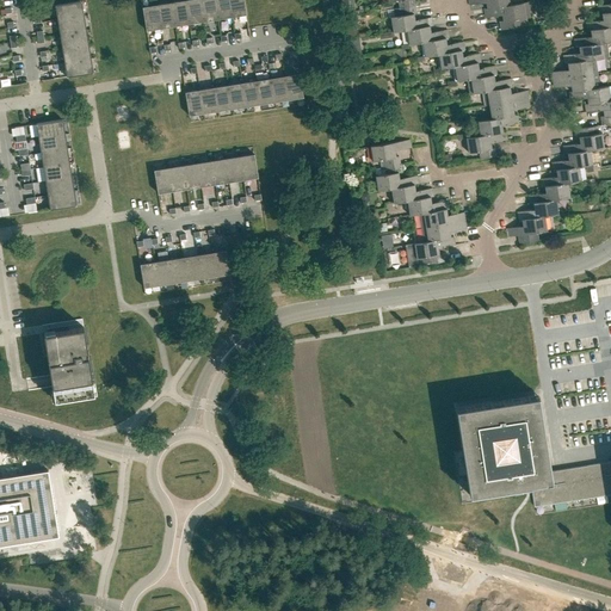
[(171,2),(174,26),(189,24),(185,0),(171,2)]
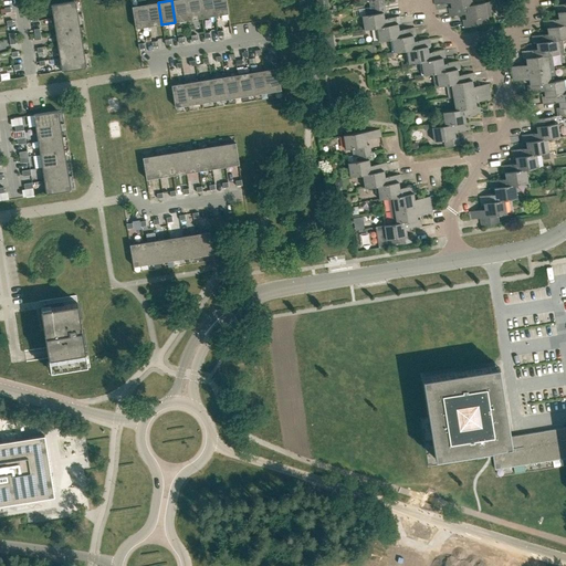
[(173,0),(171,0),(175,22),(188,20),(185,0),(173,0)]
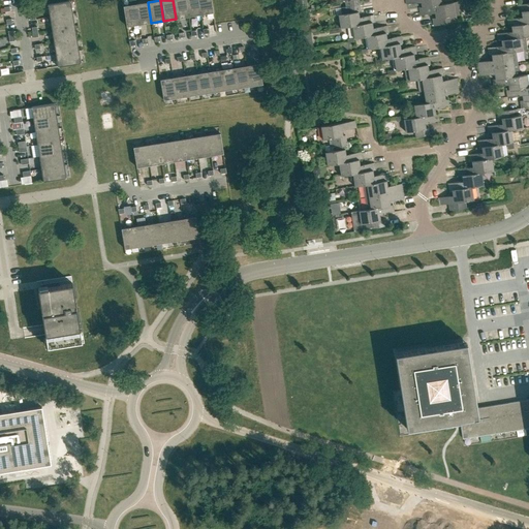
[(173,0),(176,19),(188,17),(185,0),(173,0)]
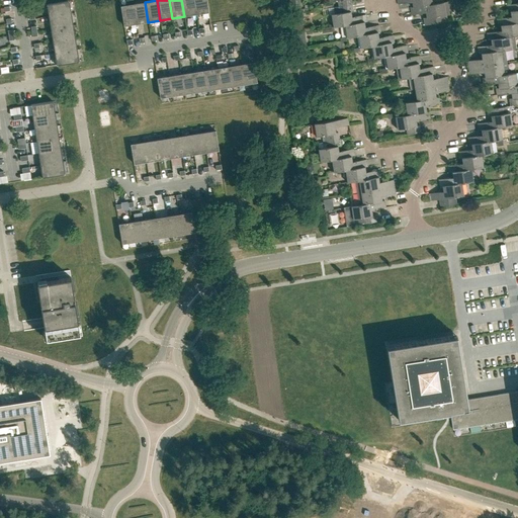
[(181,0),(184,16),(196,14),(193,0),(181,0)]
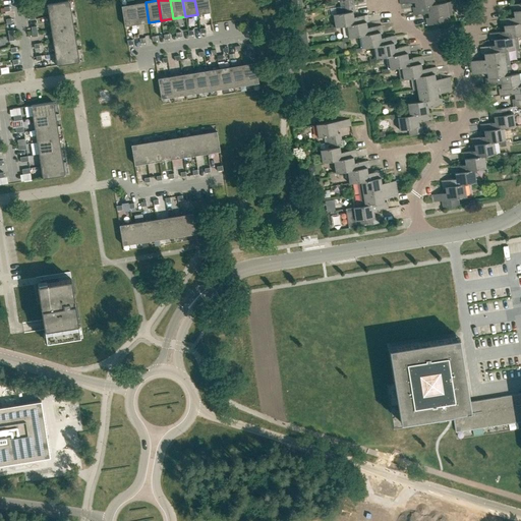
[(194,0),(197,14),(210,12),(208,0),(194,0)]
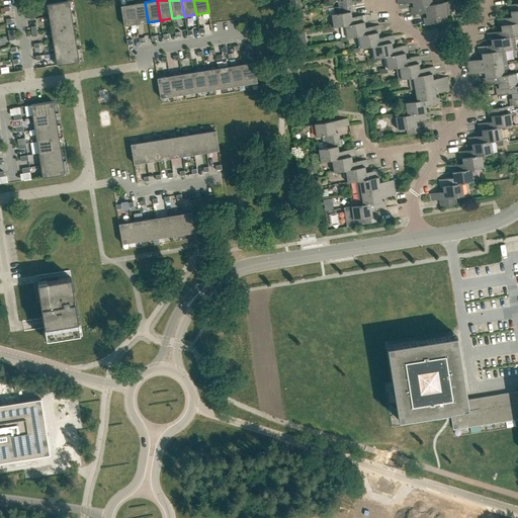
[(290,0),(292,9),(300,8),(298,0),(290,0)]
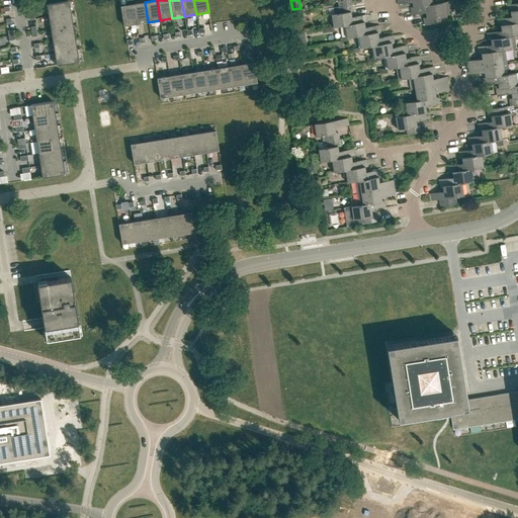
[(421,6),(432,4),(431,0),(397,0),(398,4),(409,2),(409,1),(412,1),(413,7),(410,7),(411,14),(423,13),(422,11),(421,6)]
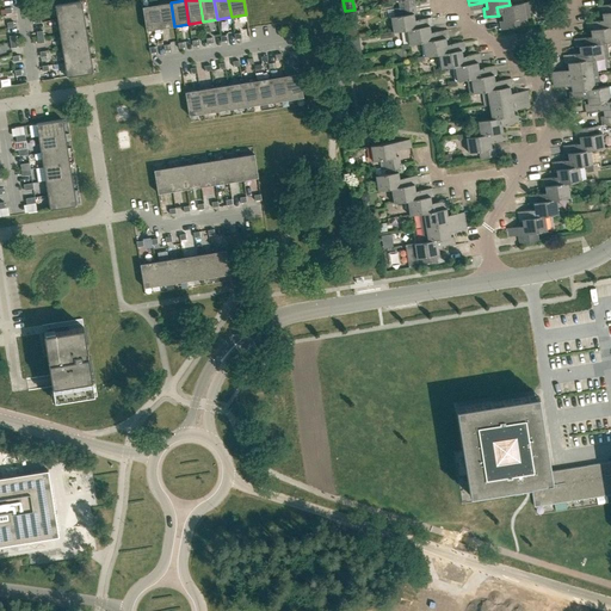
[(79,1),(55,6),(57,20),(84,16),(81,1),(79,1)]
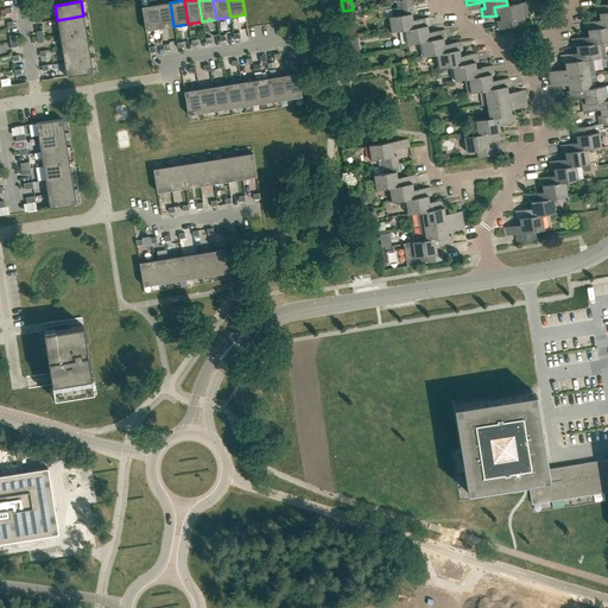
[(520,2),(507,5),(494,7),(495,13),(499,13),(500,20),(496,21),(499,30),(524,25),(523,18),(527,17),(525,1),(520,2)]
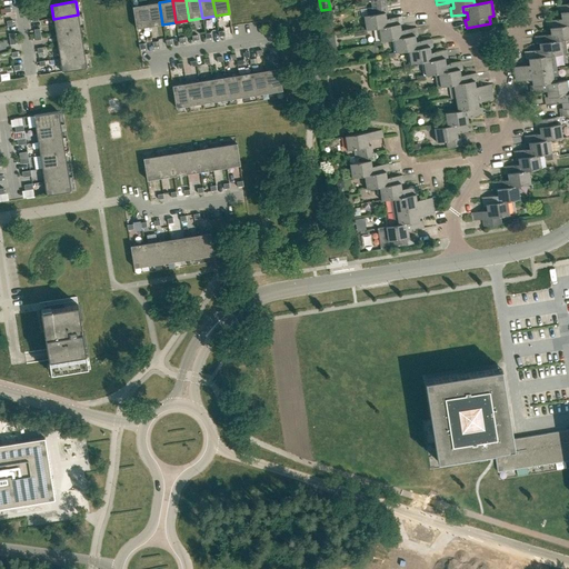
[(146,5),(150,27),(162,25),(159,2),(146,5)]
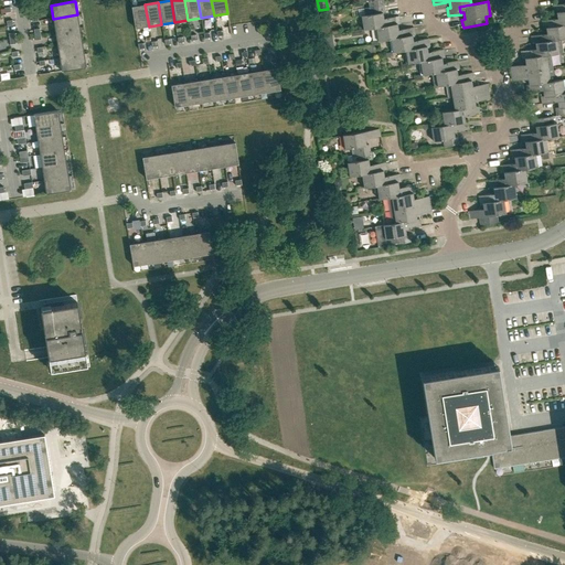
[(564,10),(564,4),(564,3),(552,6),(553,13),(556,12),(557,20),(554,20),(555,27),(564,24),(564,10)]
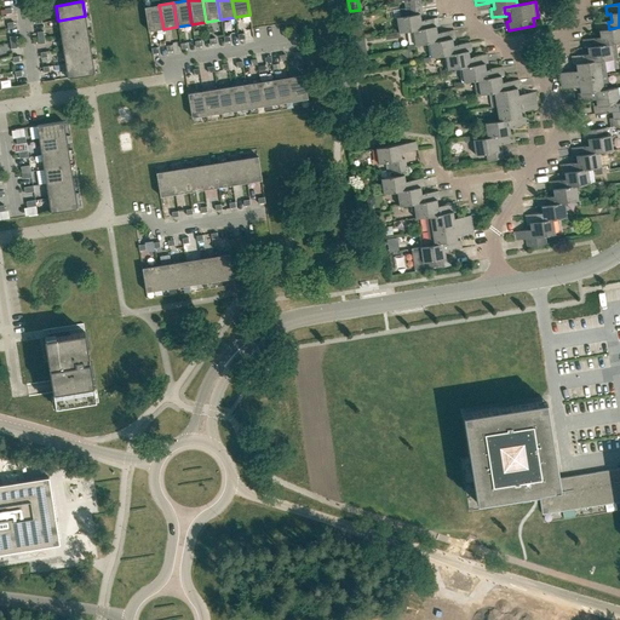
[(164,29),(159,5),(144,7),(148,32),(164,29)]
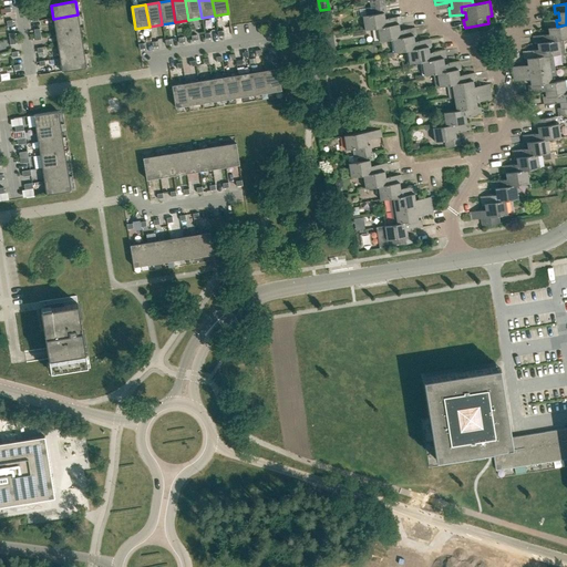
[(361,9),(364,30),(377,28),(389,26),(388,20),(383,20),(382,13),(387,12),(385,6),(371,8),(361,9)]
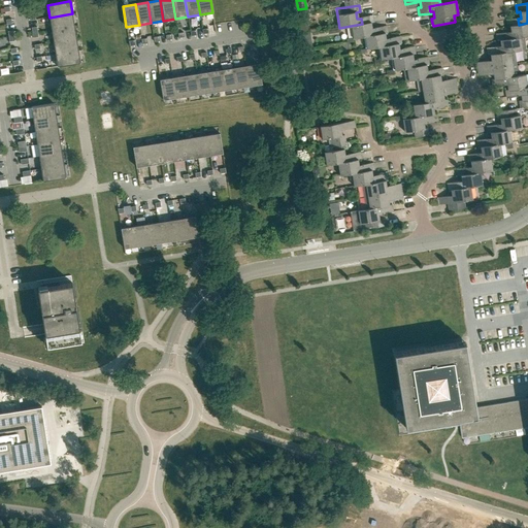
[(72,13),(50,18),(52,30),(74,26),(72,13)]
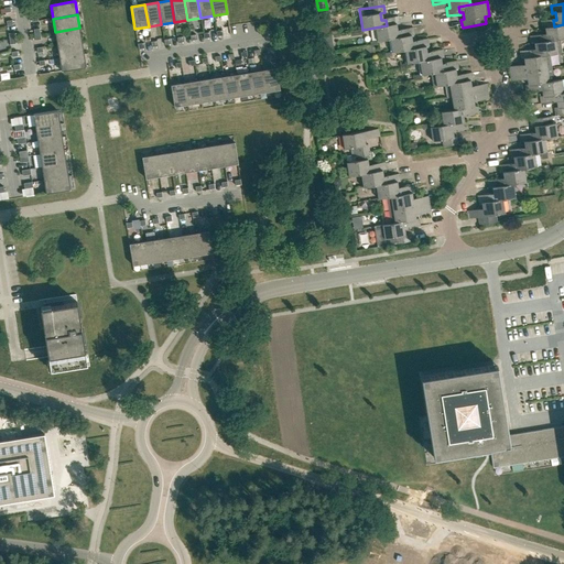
[(318,17),(321,34),(329,33),(327,15),(318,17)]
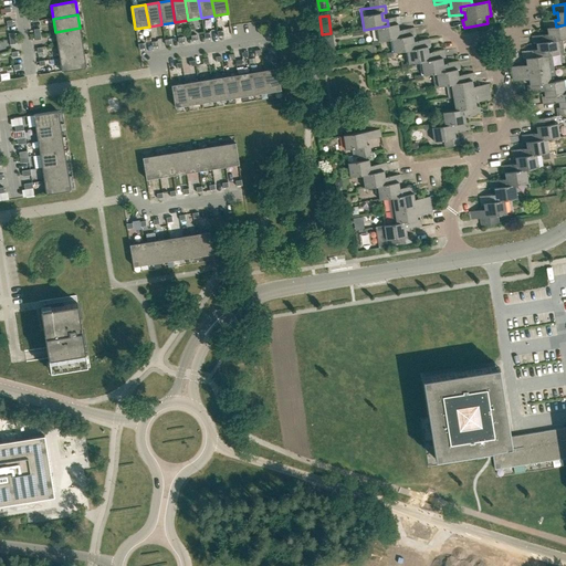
[(402,38),(401,31),(398,31),(397,24),(400,24),(399,17),(387,18),(387,20),(388,25),(376,28),(378,41),(389,40),(402,38)]
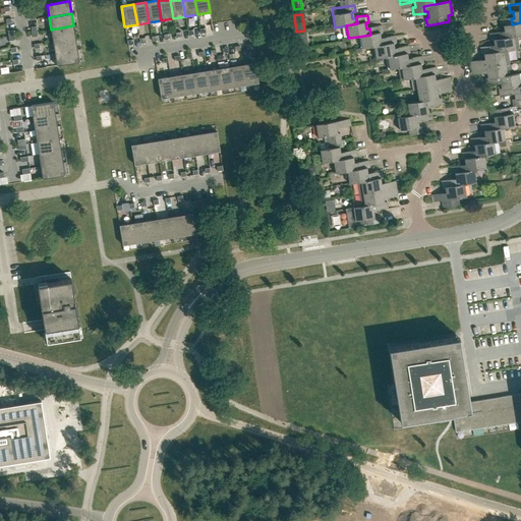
[(520,22),(512,24),(511,18),(510,17),(499,19),(500,25),(503,25),(504,33),(501,33),(502,39),(517,36),(520,35),(520,22)]
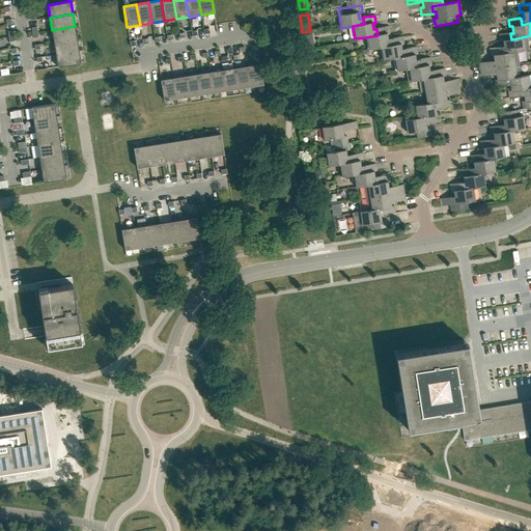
[(75,26),(52,30),(54,43),(77,38),(75,26)]
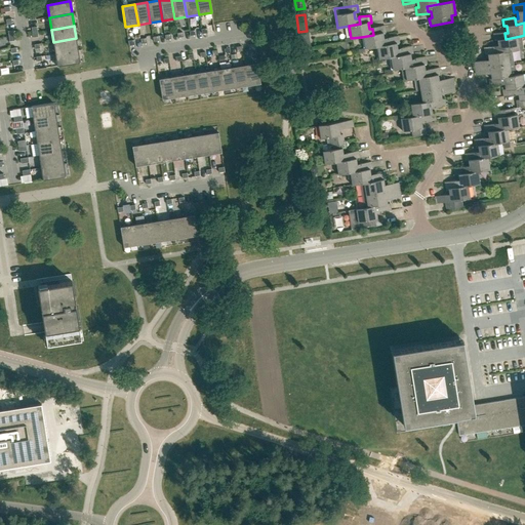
[(373,35),(361,37),(363,48),(364,48),(365,48),(376,46),(387,45),(386,39),(382,40),(381,33),(385,33),(384,26),(372,28),(372,29),(373,35)]
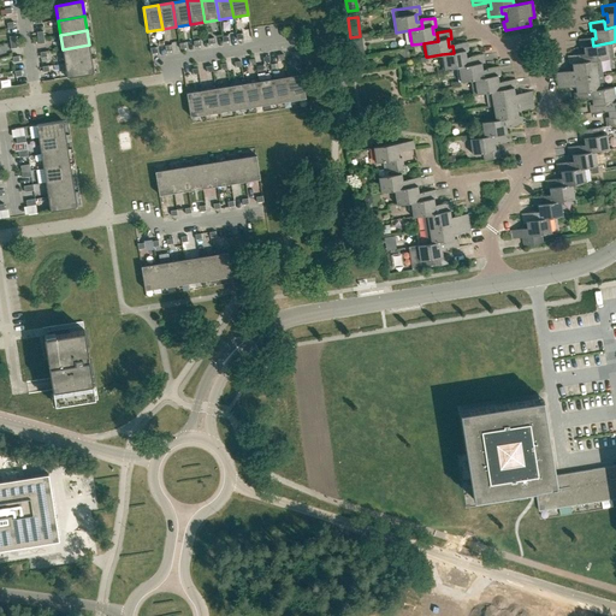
[(593,46),(592,39),(592,37),(579,39),(580,47),(584,47),(585,54),(581,55),(581,61),(600,59),(614,57),(611,42),(593,46)]
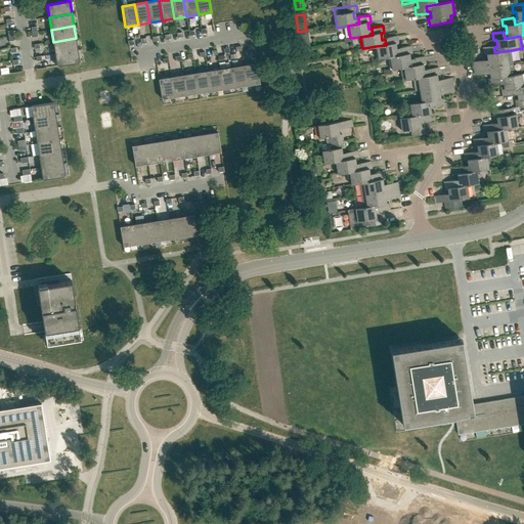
[(400,55),(399,49),(395,50),(394,43),(398,43),(397,36),(385,38),(385,39),(386,45),(376,46),(378,59),(400,55)]
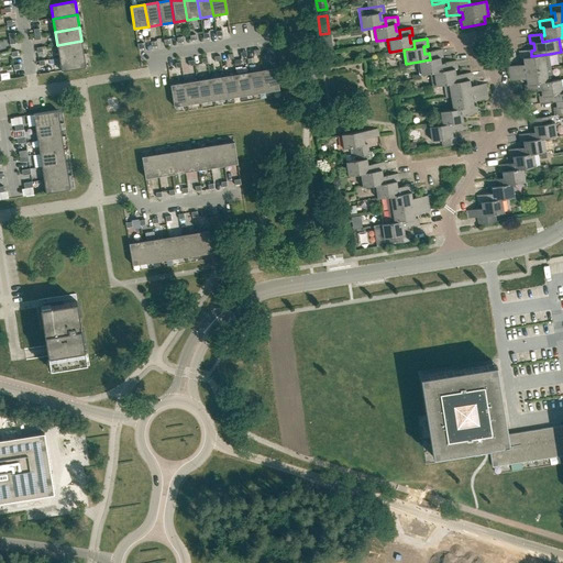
[(81,41),(57,45),(59,57),(84,54),(81,41)]
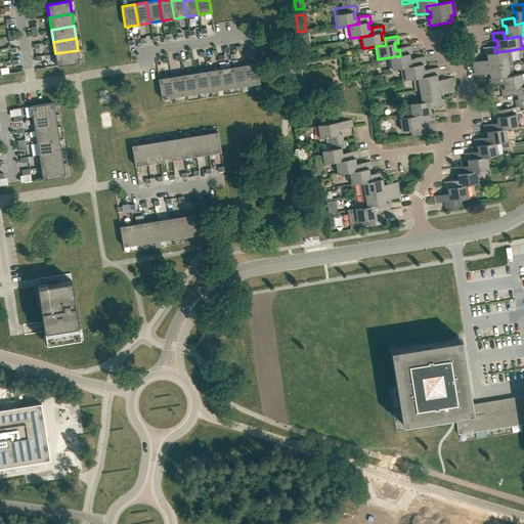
[(400,55),(388,57),(390,70),(391,69),(391,70),(400,68),(403,68),(413,66),(412,60),(409,60),(408,54),(411,53),(410,46),(399,48),(399,49),(400,55)]
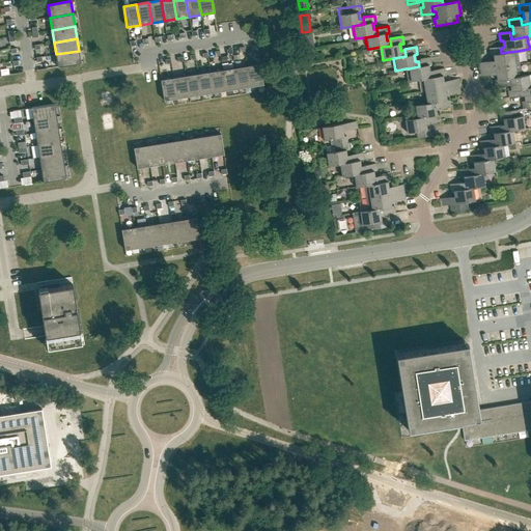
[(501,53),(501,48),(500,47),(488,48),(490,55),(493,55),(494,61),(491,62),(491,61),(479,62),(480,70),(514,64),(520,63),(518,51),(501,53)]
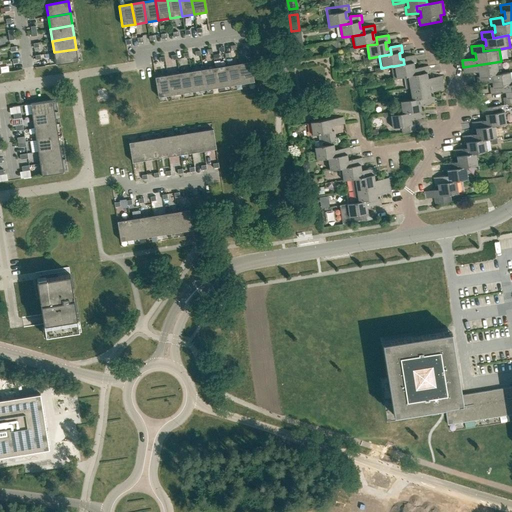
[(76,49),(54,52),(56,64),(56,65),(76,62),(78,61),(76,49)]
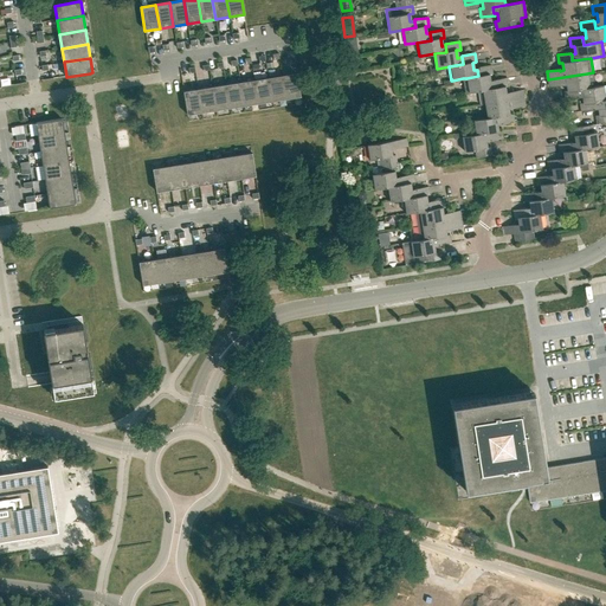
[(466,78),(463,78),(465,92),(469,91),(469,92),(479,90),(482,90),(495,88),(494,82),(489,83),(488,75),(492,73),(491,65),(477,68),(477,70),(478,76),(466,78)]
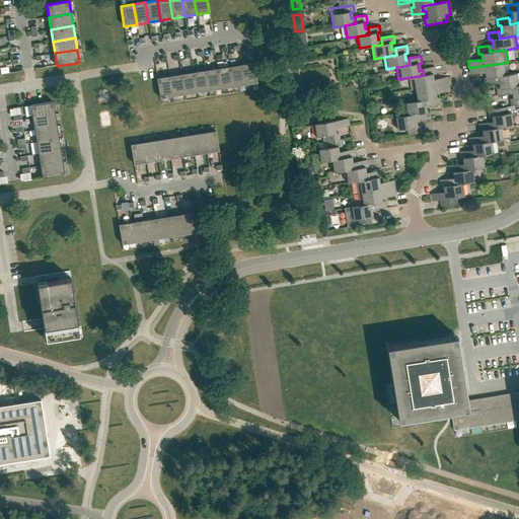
[(496,83),(495,82),(495,76),(510,74),(508,62),(503,63),(469,68),(470,75),(482,73),(482,71),(485,71),(486,77),(483,78),(484,85),(496,83)]
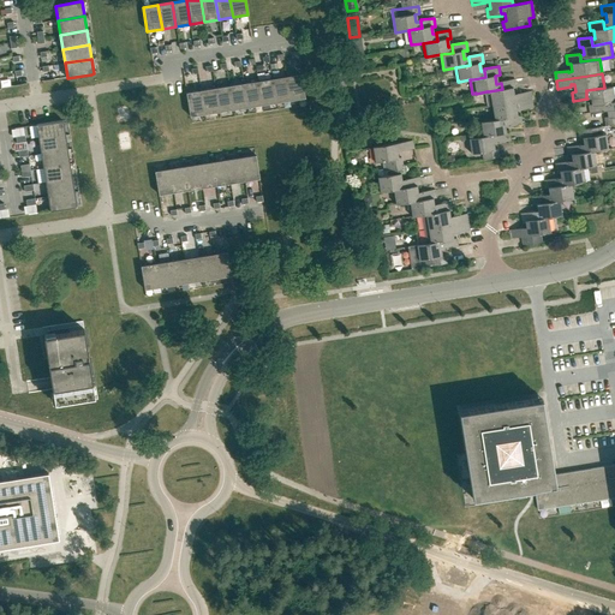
[(290,100),(305,99),(302,75),(286,77),(290,100)]
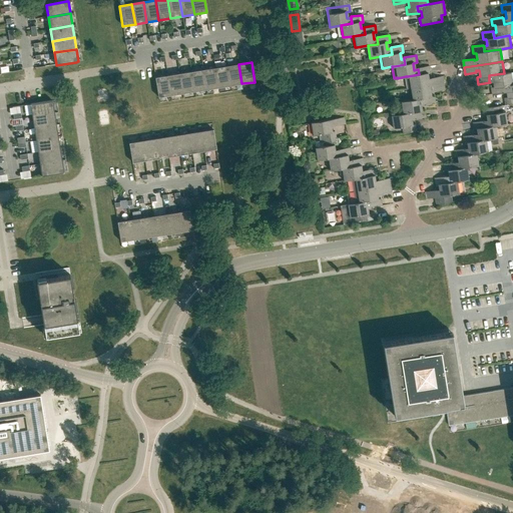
[(241,83),(238,64),(226,66),(230,85),(241,83)]
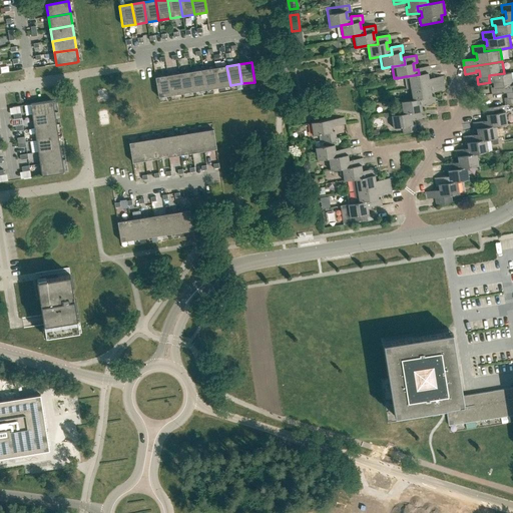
[(230,85),(226,66),(215,68),(218,87),(230,85)]
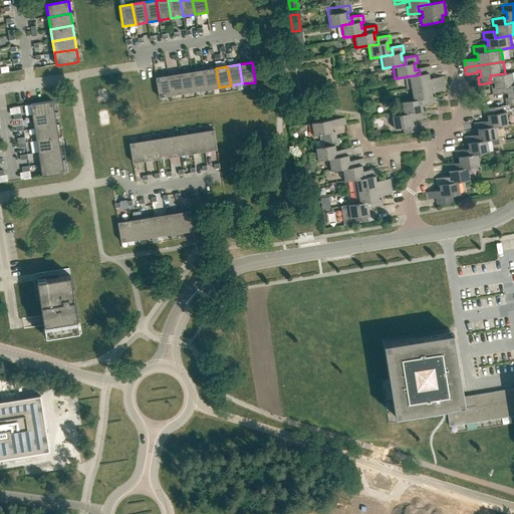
[(409,76),(407,76),(409,88),(411,88),(444,83),(443,76),(432,78),(432,79),(429,80),(428,73),(431,73),(430,66),(419,67),(419,69),(420,74),(409,76)]
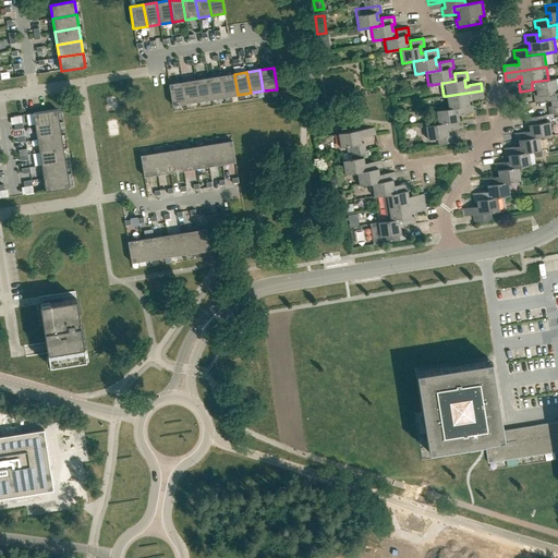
[(238,95),(234,74),(221,75),(225,97),(238,95)]
